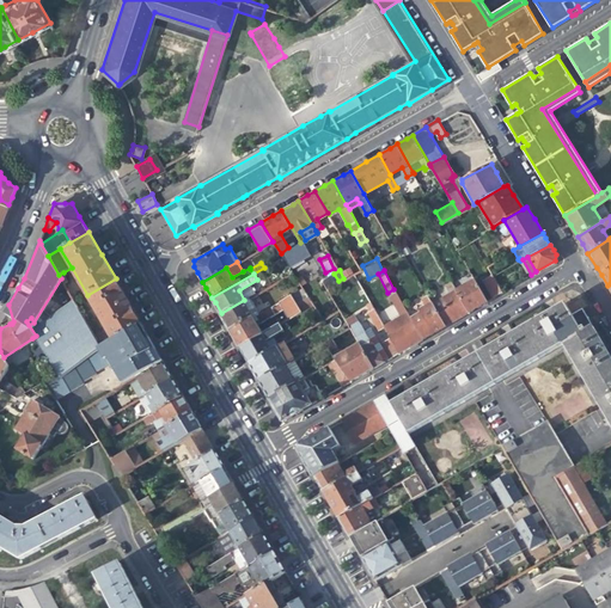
[(492,298),(502,290),(493,275),(493,274),(482,280),(492,298)]
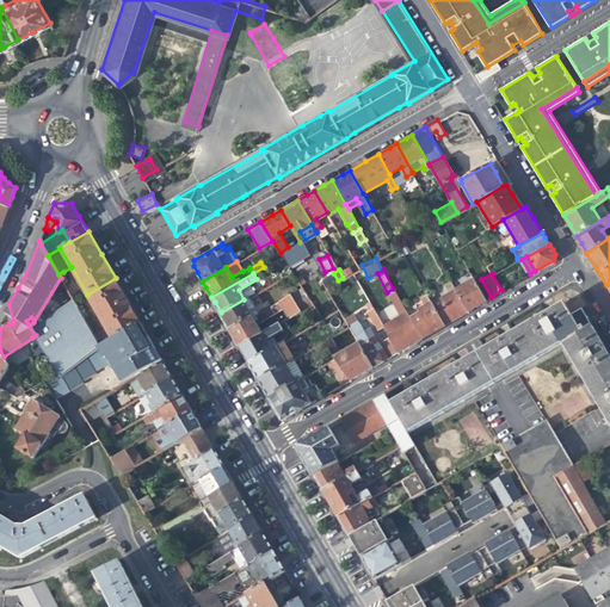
[(87,295),(112,339),(114,339),(141,322),(128,299),(116,278),(87,295)]
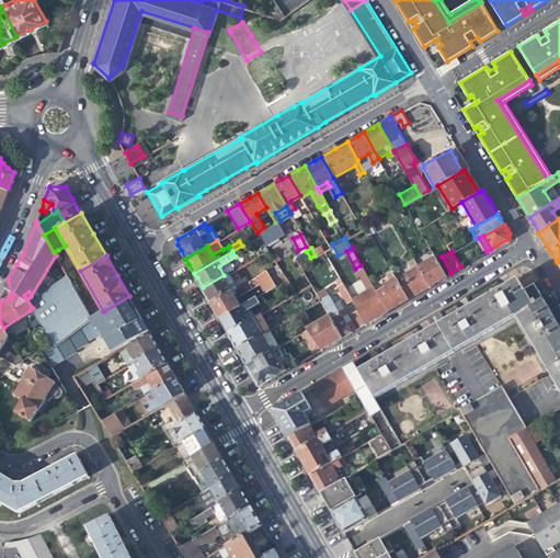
[(434,255),(418,265),(430,285),(438,280),(446,275),(434,255)]
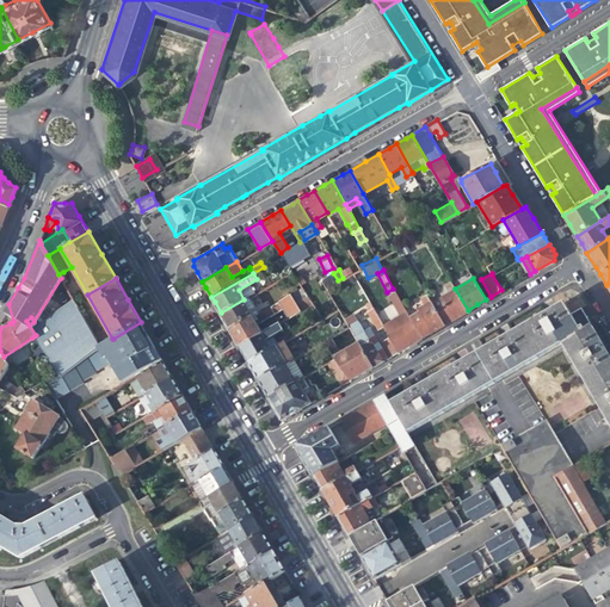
[(448,292),(431,302),(444,324),(456,317),(468,310),(455,289),(451,282),(443,286),(448,292)]
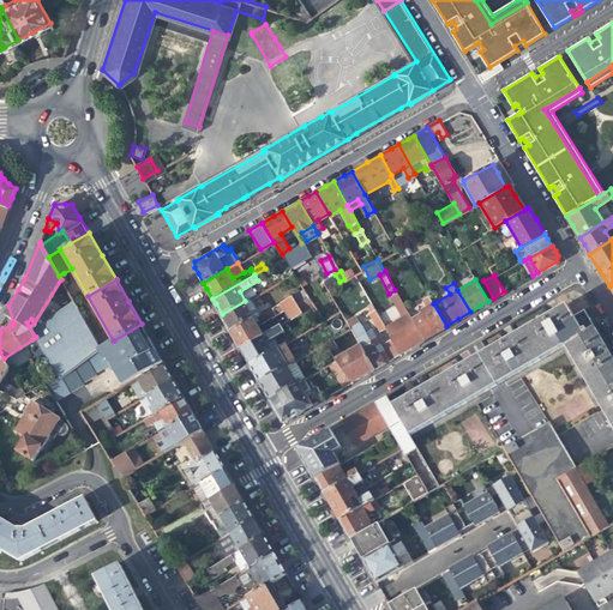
[(304,288),(292,296),(296,303),(310,296),(304,288)]
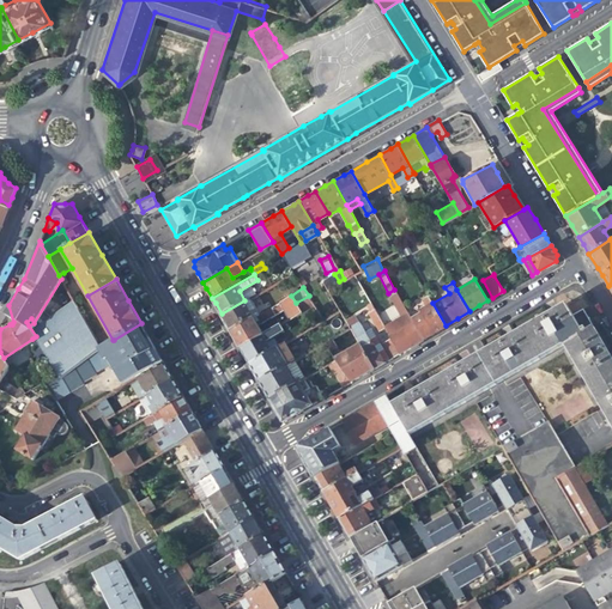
[(408,346),(423,339),(411,318),(407,312),(408,311),(397,291),(389,296),(401,316),(385,326),(389,336),(399,352),(408,346)]
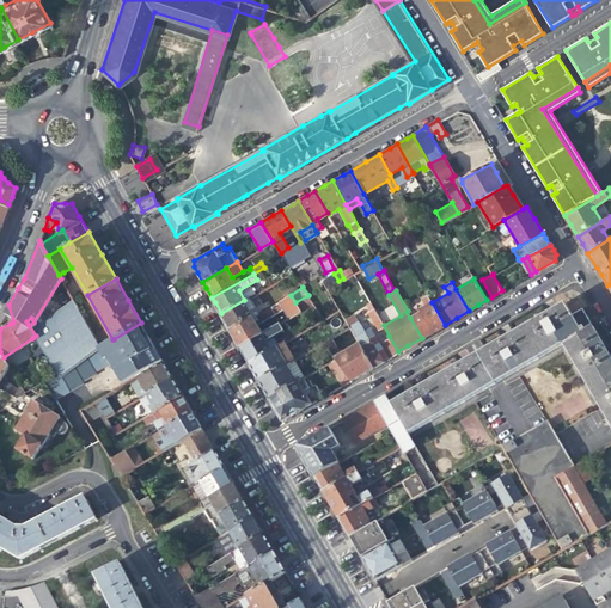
[(288,317),(300,309),(295,302),(291,295),(291,294),(256,313),(230,330),(234,336),(239,345),(262,331),(257,323),(282,308),(288,317)]
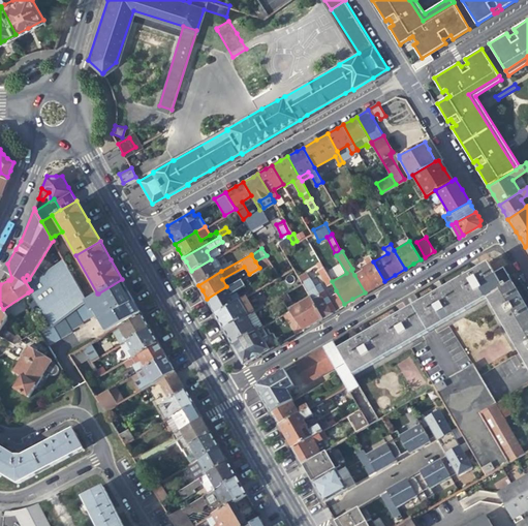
[(363,271),(354,275),(365,292),(375,286),(384,281),(373,261),(369,254),(364,257),(368,265),(361,268),(363,271)]
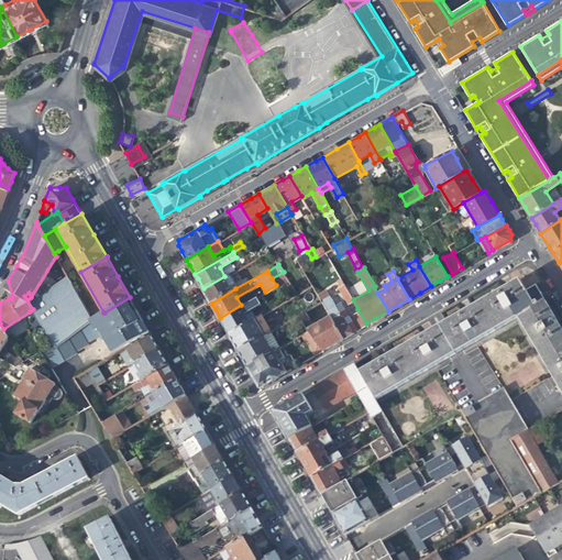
[(288,280),(284,272),(272,278),(276,285),(277,286),(288,280)]
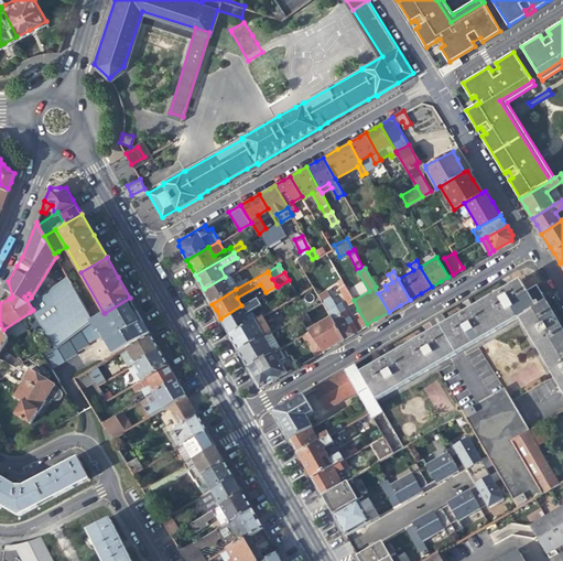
[(231,289),(225,277),(204,289),(207,295),(212,304),(236,289),(235,287),(231,289)]
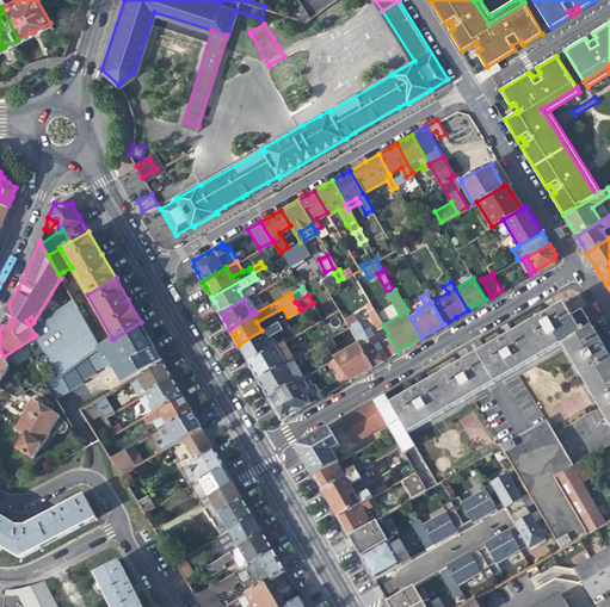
[(405,392),(389,402),(399,417),(406,429),(561,339),(609,420),(609,355),(596,330),(580,305),(571,310),(564,299),(546,310),(495,340),(443,371),(405,392)]
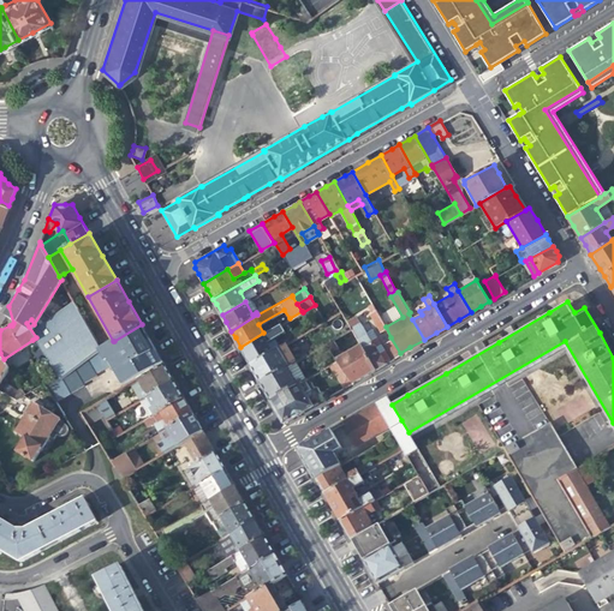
[(31,319),(27,323),(29,327),(36,337),(40,345),(58,372),(60,376),(101,348),(81,313),(76,305),(36,328),(34,324),(31,319)]
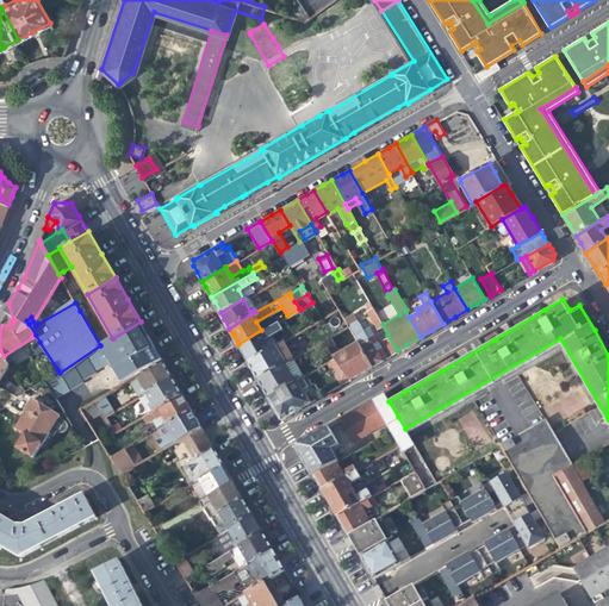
[(381,324),(372,306),(366,308),(377,328),(381,324)]
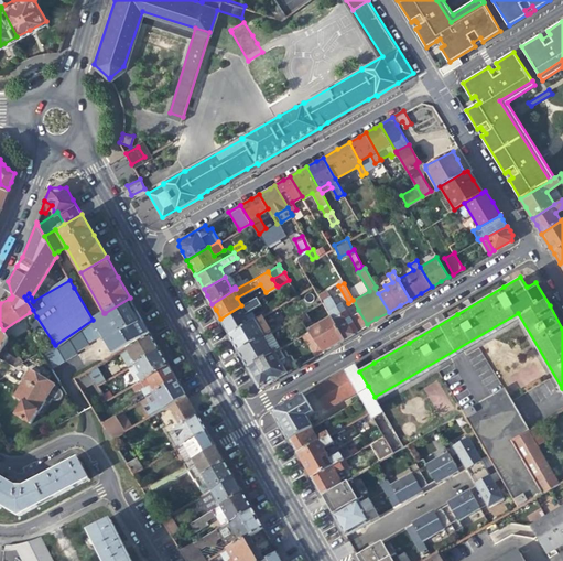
[(323,301),(332,316),(344,337),(353,333),(344,319),(329,294),(322,299),(323,301)]
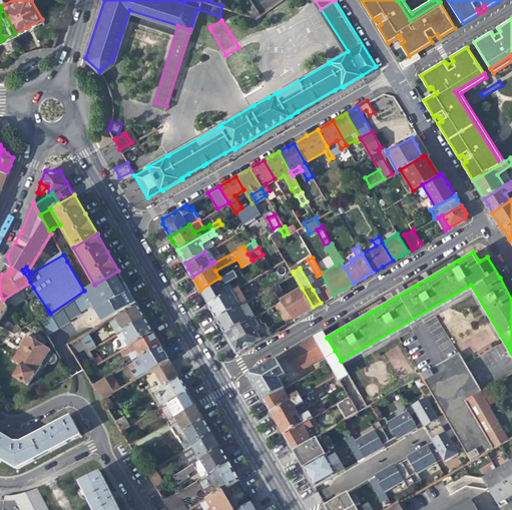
[(234,270),(219,278),(200,290),(204,297),(208,303),(227,292),(222,284),(228,281),(237,276),(234,270)]
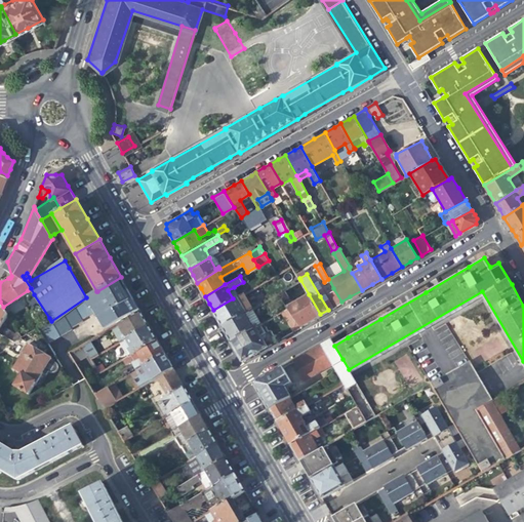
[(118,322),(139,309),(134,298),(121,277),(97,291),(96,291),(86,297),(51,321),(49,318),(37,325),(47,342),(72,326),(71,325),(83,318),(82,317),(93,310),(92,308),(95,306),(104,321),(108,327),(111,326),(118,322)]
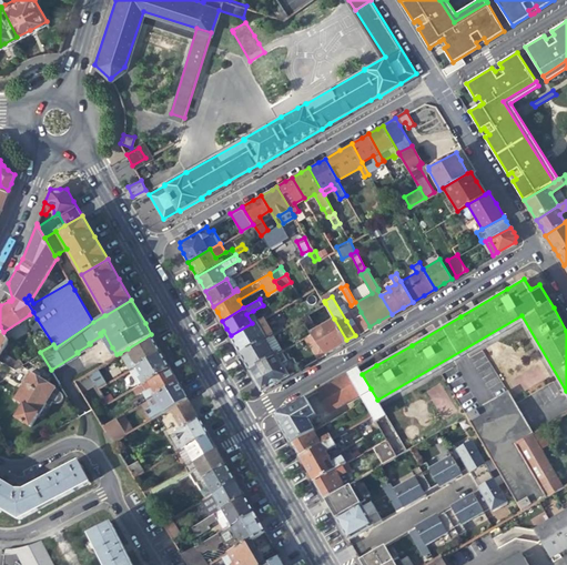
[(316,308),(300,316),(304,323),(321,314),(316,308)]
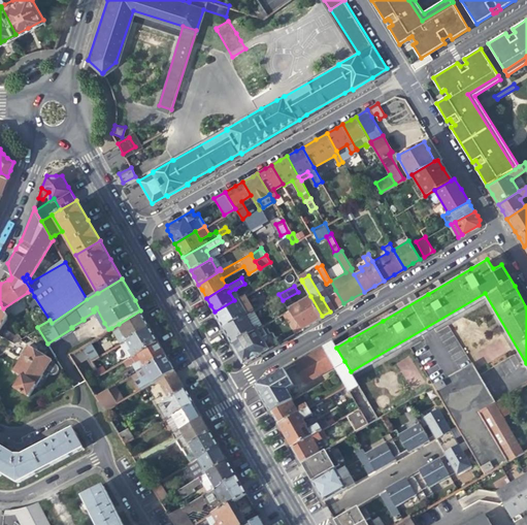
[(240,297),(235,289),(229,292),(234,300),(237,299),(240,297)]
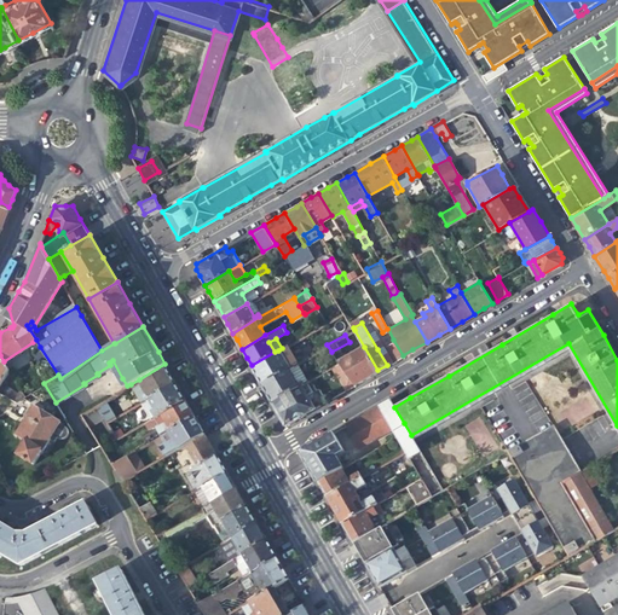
[(393,340),(383,346),(392,361),(403,355),(393,340)]
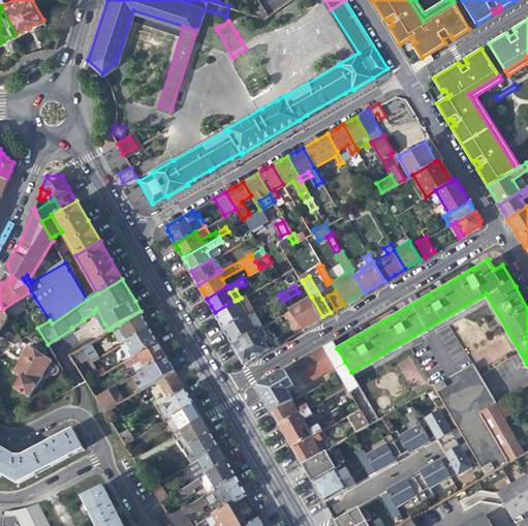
[(244,296),(241,298),(238,300),(245,310),(251,307),(244,296)]
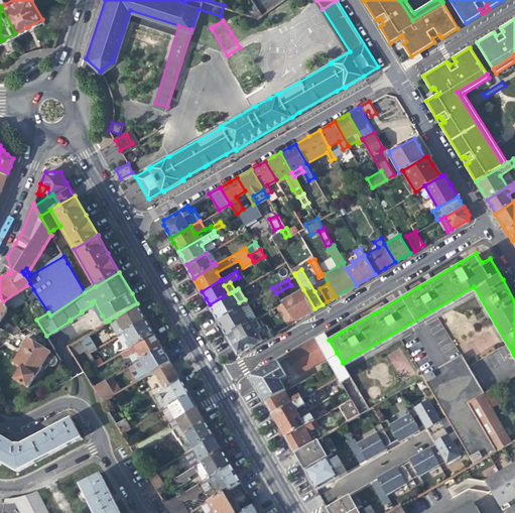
[(319,288),(314,291),(323,304),(325,303),(327,301),(319,288)]
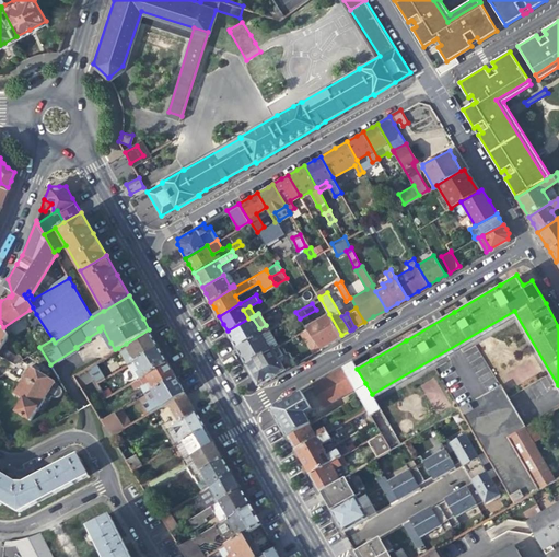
[(306,327),(306,328),(321,348),(330,341),(341,335),(329,314),(306,327)]
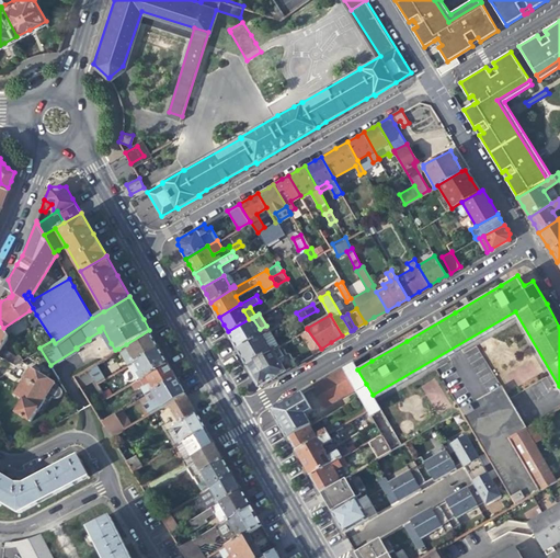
[(274,321),(266,326),(260,329),(252,318),(249,319),(228,331),(233,340),(238,349),(262,333),(270,329),(276,326),(274,321)]
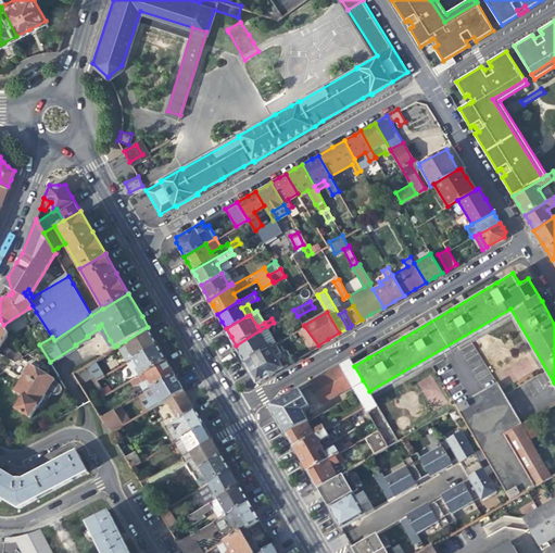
[(8,331),(3,325),(0,319),(0,351),(13,360),(23,354),(17,347),(15,350),(1,342),(8,331)]
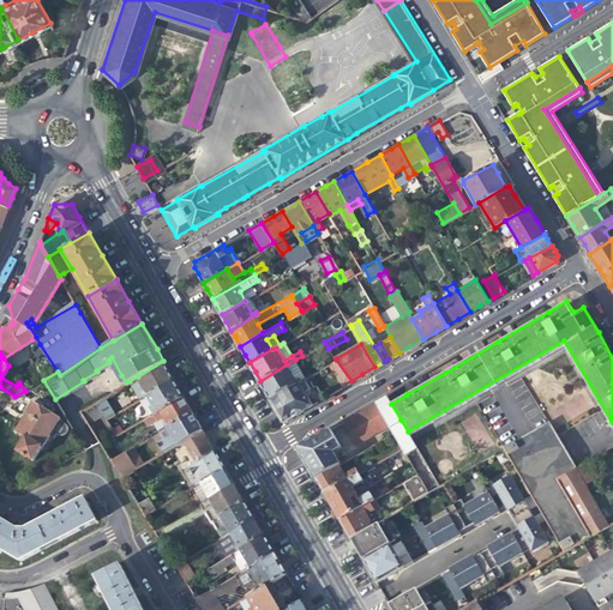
[(118,378),(121,375),(112,357),(108,360),(109,362),(118,378)]
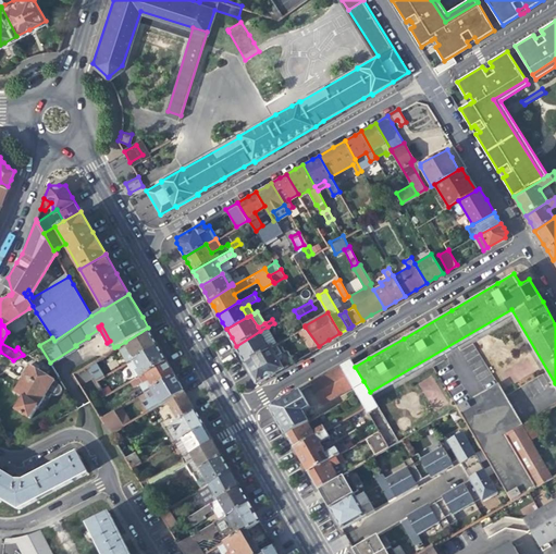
[(278,343),(268,327),(260,331),(270,347),(276,344),(278,343)]
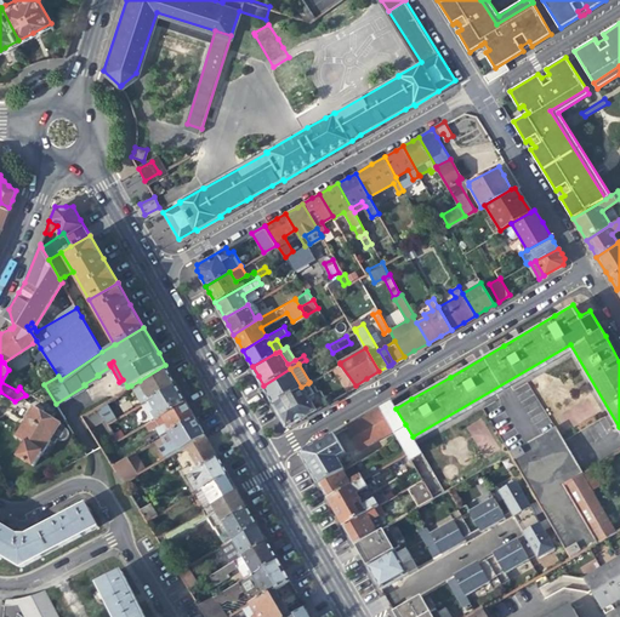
[(333,367),(347,390),(356,386),(340,364),(333,367)]
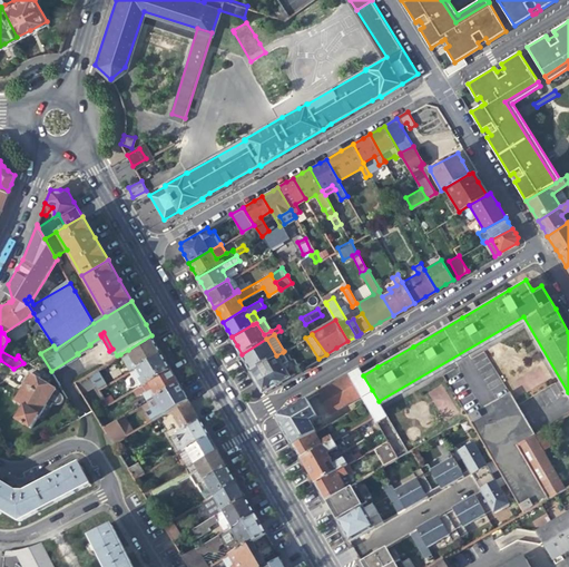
[(128,350),(136,364),(140,362),(160,351),(156,342),(151,335),(128,350)]
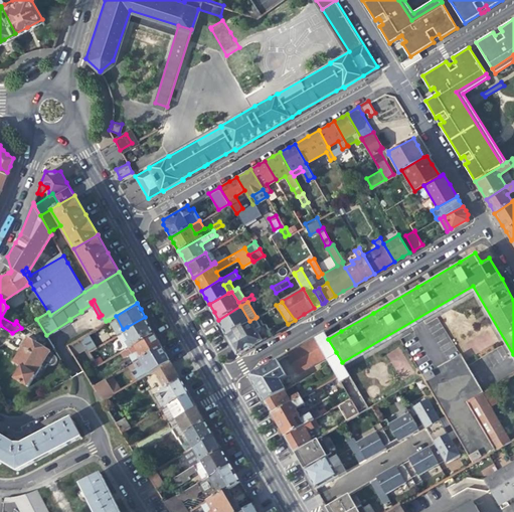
[(249,321),(240,306),(218,320),(222,326),(227,335),(249,321)]
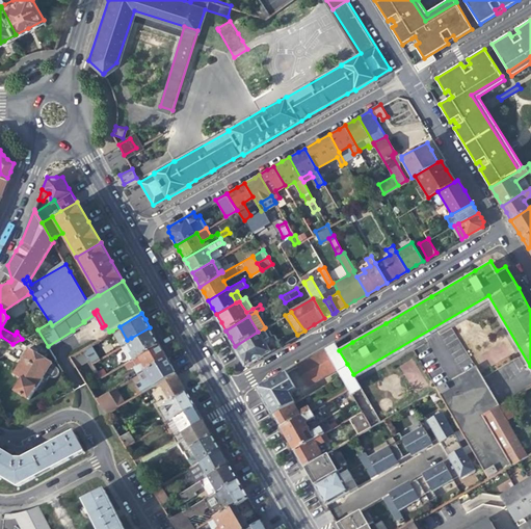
[(452,353),(462,348),(451,325),(440,332),(452,353)]
